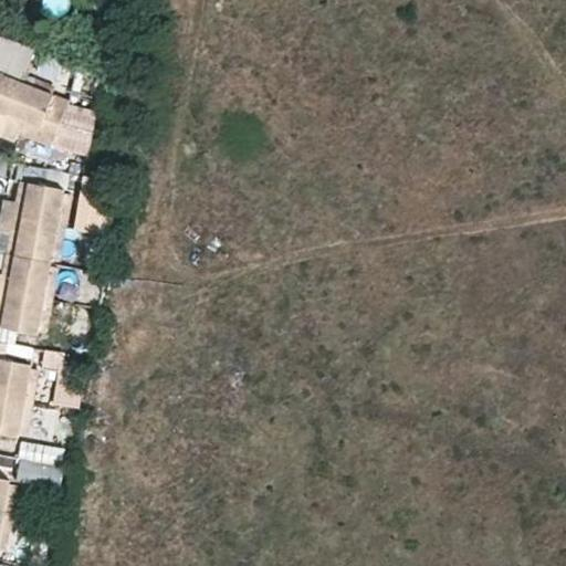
[(56,87),(0,64),(0,73),(53,95),(56,87)]
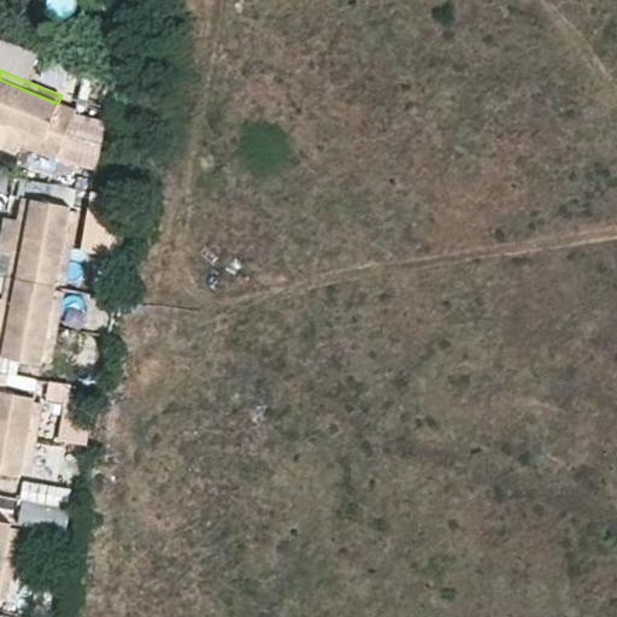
[(0,80),(0,150),(16,157),(19,147),(57,163),(77,111),(58,104),(0,80)]
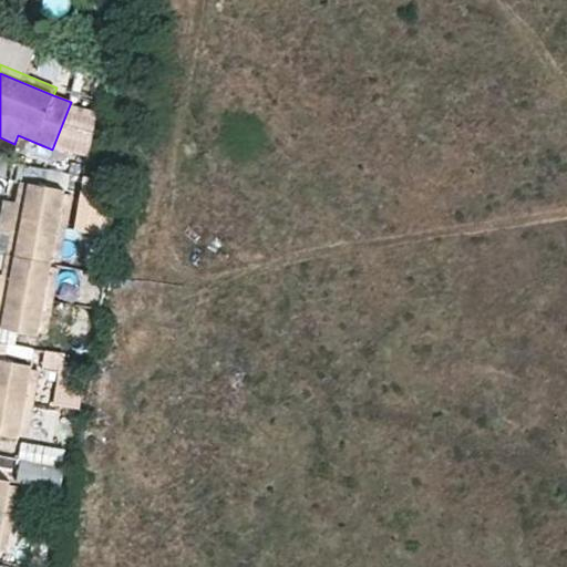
[(65,195),(66,191),(20,182),(17,203),(3,200),(0,216),(0,218),(0,232),(10,234),(2,275),(0,274),(0,328),(39,336),(39,333),(52,267),(52,261),(65,195)]
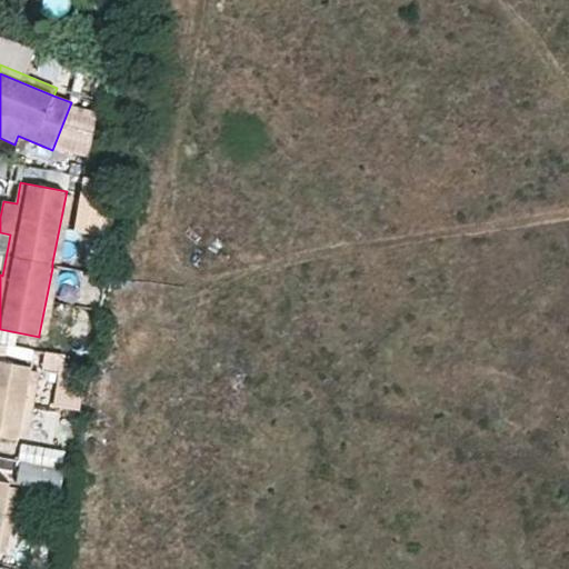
[(61,263),(73,197),(66,196),(52,262),(61,263)]
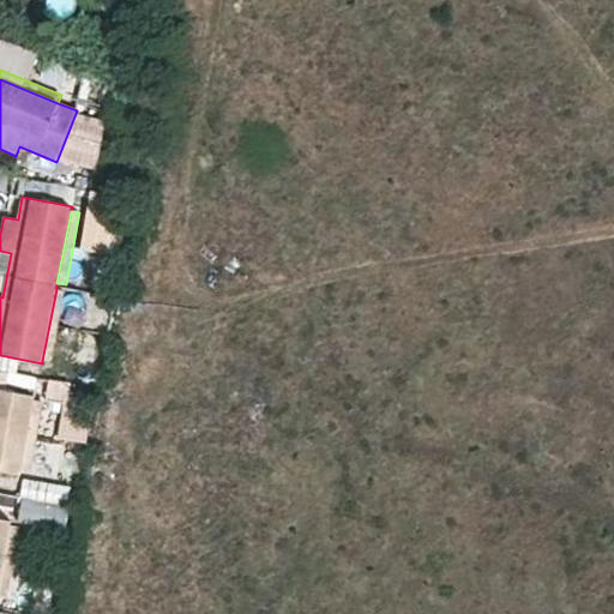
[(52,362),(65,290),(56,289),(42,361),(52,362)]
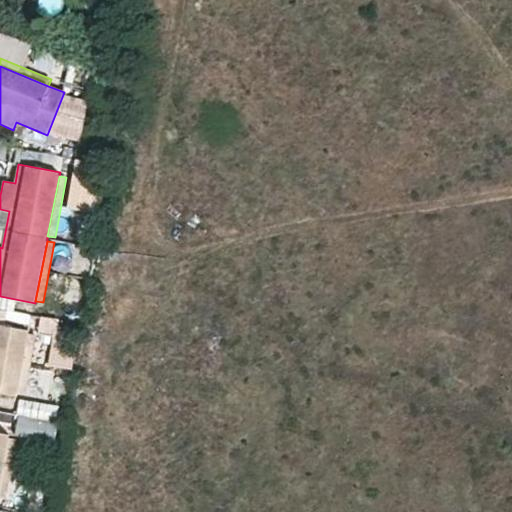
[(38,331),(50,331),(49,367),(72,367),(73,333),(57,333),(57,315),(38,315),(38,331)]
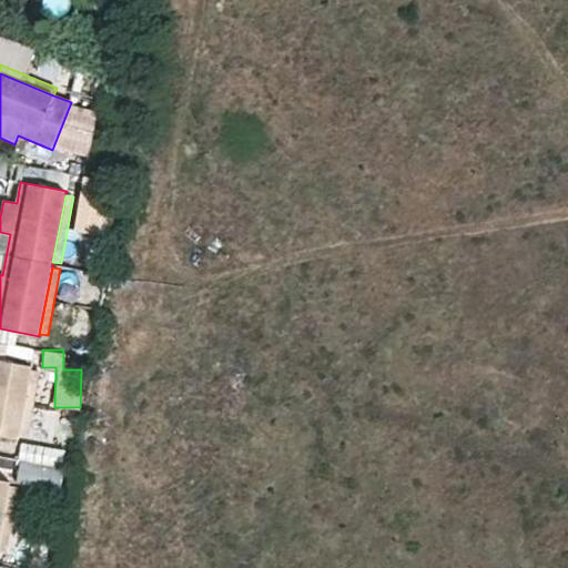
[(32,371),(33,367),(0,361),(0,436),(19,439),(20,437),(32,371)]
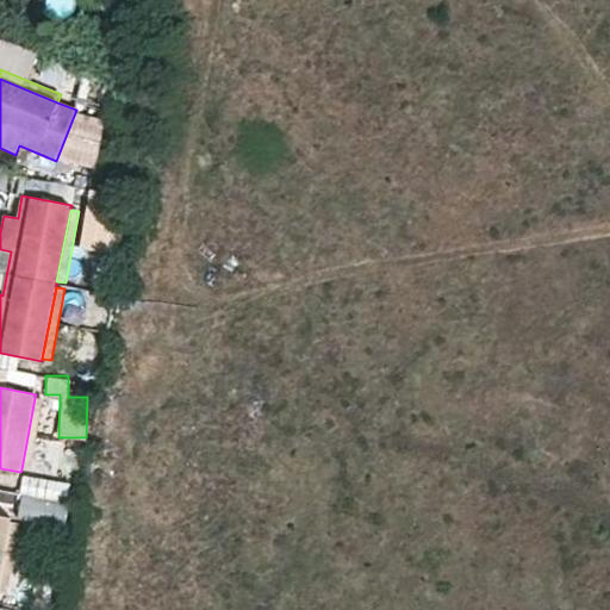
[(30,471),(43,399),(35,398),(22,470),(30,471)]
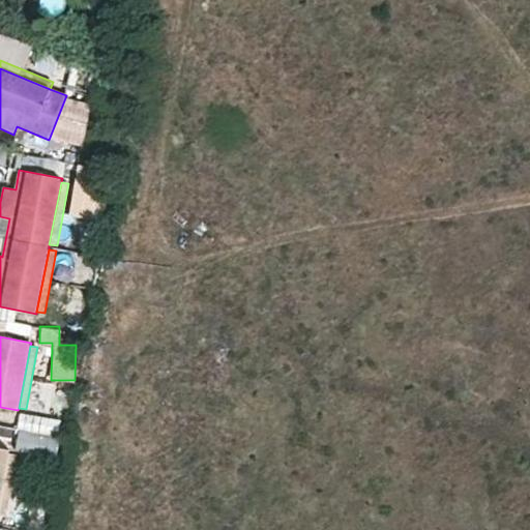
[(18,428),(16,452),(57,455),(59,432),(18,428)]
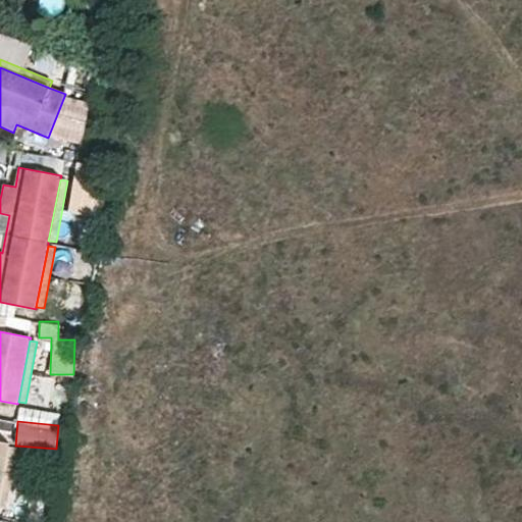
[(0,496),(10,444),(0,441),(0,496)]
